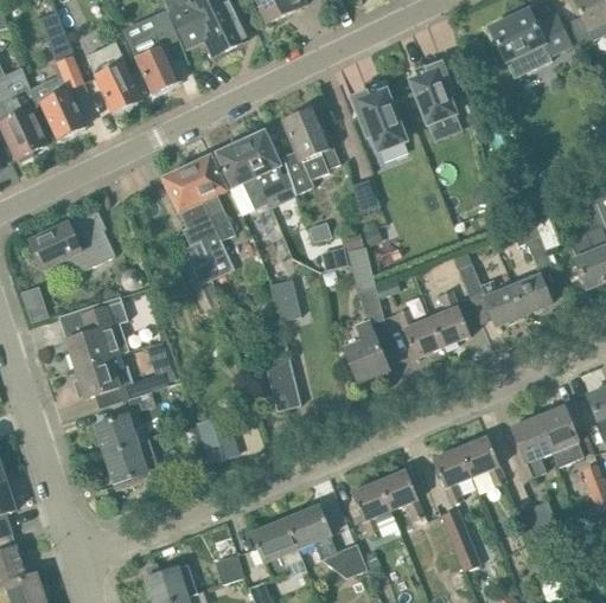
[(186,2),(170,11),(186,47),(204,39),(211,56),(249,38),(230,0),(191,0),(187,2),(186,2)]
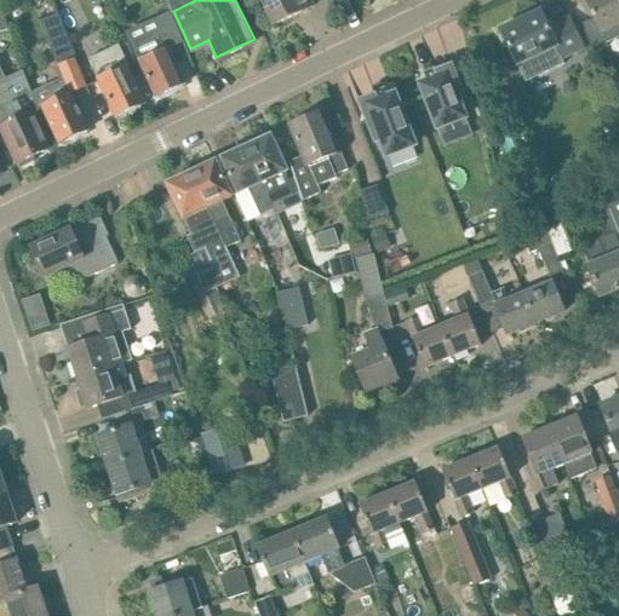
[(262,0),(273,23),(313,3),(311,0),(262,0)]
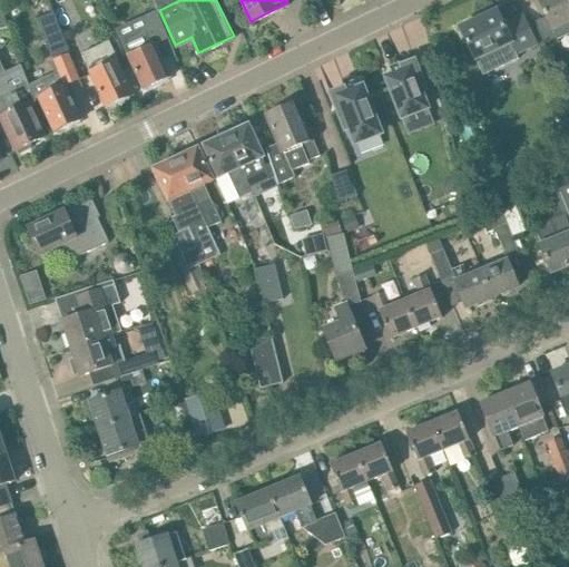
[(546,15),(533,20),(543,40),(546,46),(559,40),(557,37),(568,30),(568,0),(539,0),(546,15)]
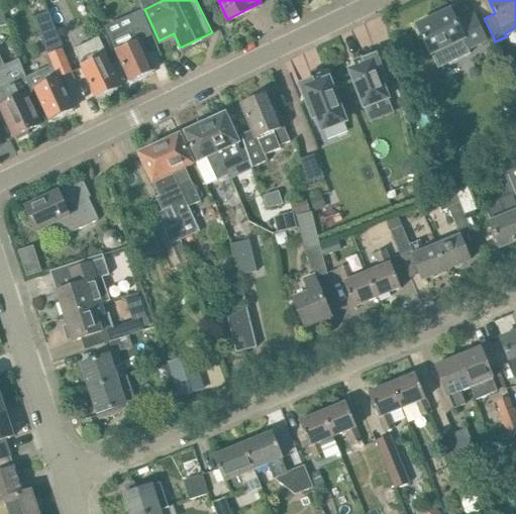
[(130,13),(105,25),(109,33),(129,79),(132,78),(133,80),(142,76),(141,74),(153,69),(139,37),(151,31),(141,8),(130,13)]
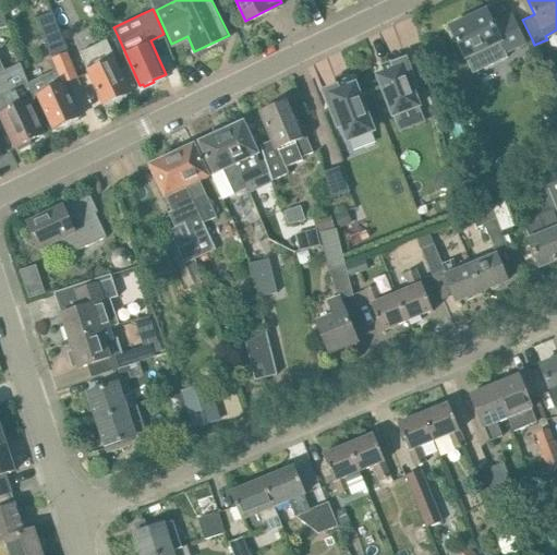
[(485,9),(450,25),(472,70),(506,55),(504,51),(525,41),(512,12),(492,22),(485,9)]
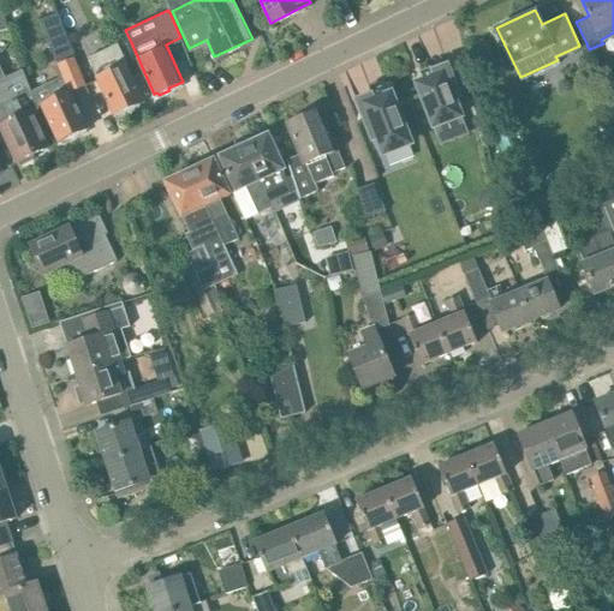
[(57,11),(40,18),(57,63),(75,55),(57,11)]
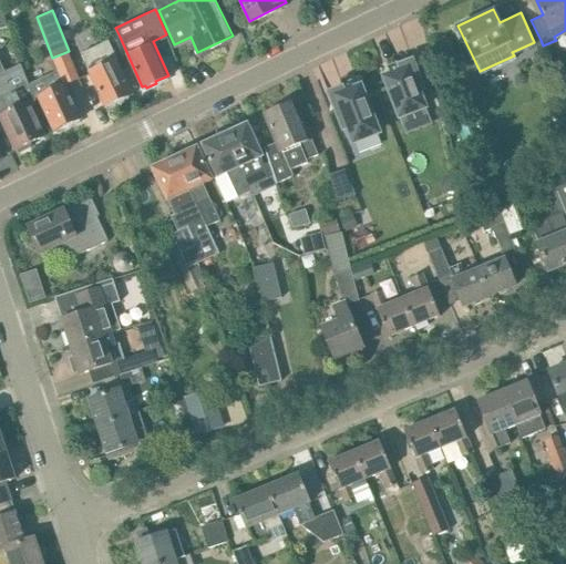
[(117,99),(131,92),(111,48),(106,39),(81,51),(90,70),(105,104),(107,103),(109,105),(119,101),(117,99)]
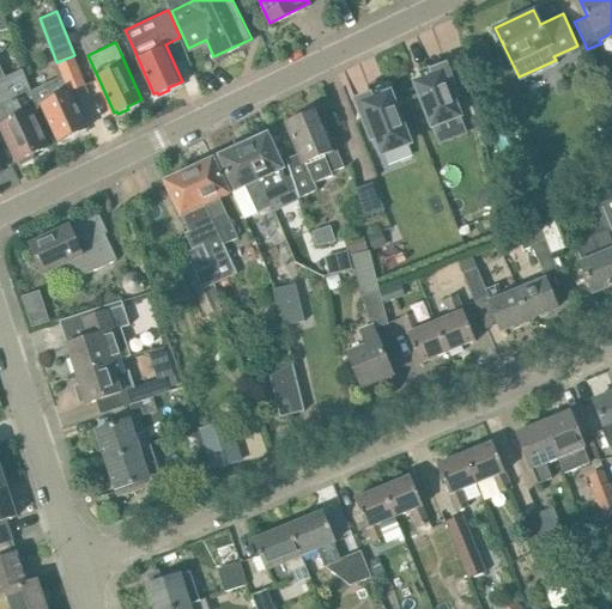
[(455,96),(459,95),(446,62),(419,73),(422,79),(416,81),(431,126),(462,114),(455,96)]
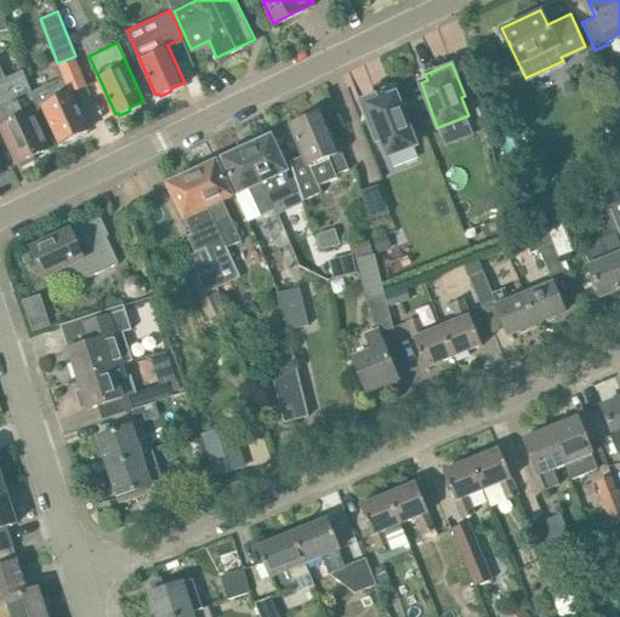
[(22,68),(5,76),(0,66),(0,125),(16,161),(18,160),(21,165),(34,158),(32,154),(49,147),(32,110),(39,108),(38,106),(32,90),(22,68)]
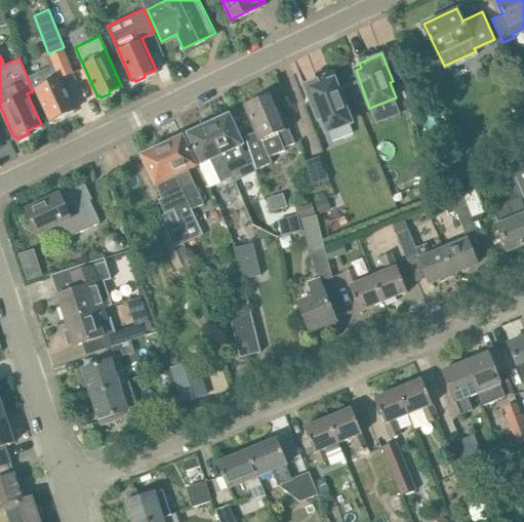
[(52,118),(53,120),(63,116),(62,114),(74,108),(58,75),(53,63),(48,65),(27,76),(32,89),(35,88),(50,119),(52,118)]
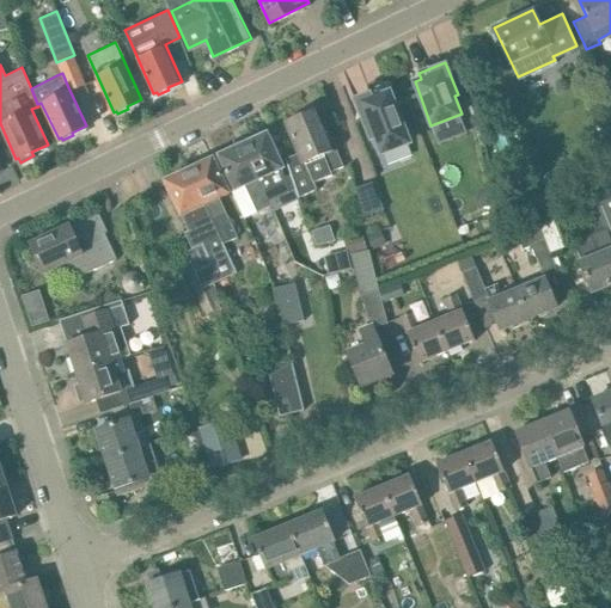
[(379,152),(395,145),(408,140),(389,92),(383,94),(379,87),(354,98),(370,139),(373,137),(379,152)]
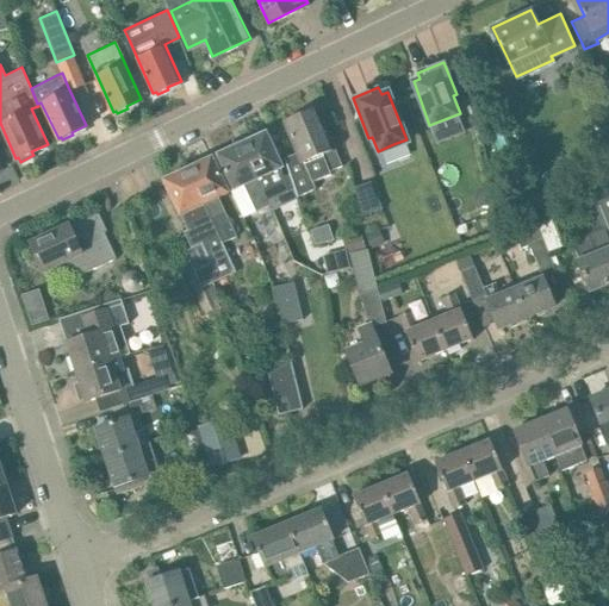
[(290,119),(284,122),(297,151),(285,156),(289,172),(297,195),(298,194),(315,187),(312,180),(330,173),(329,170),(341,164),(317,107),(302,113),(298,111),(291,114),(290,119)]
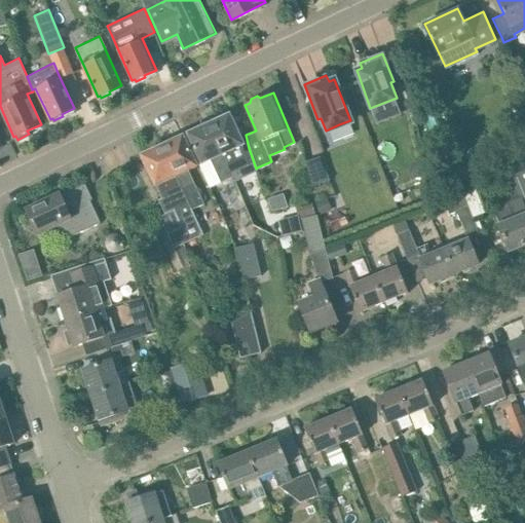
[(433,108),(421,111),(427,129),(439,125),(433,108)]
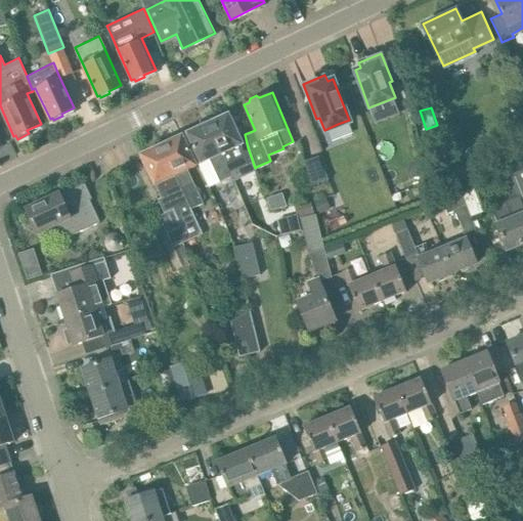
[(227,113),(207,122),(231,174),(234,179),(255,169),(255,168),(248,147),(244,149),(241,143),(242,142),(236,131),(229,116),(227,113)]
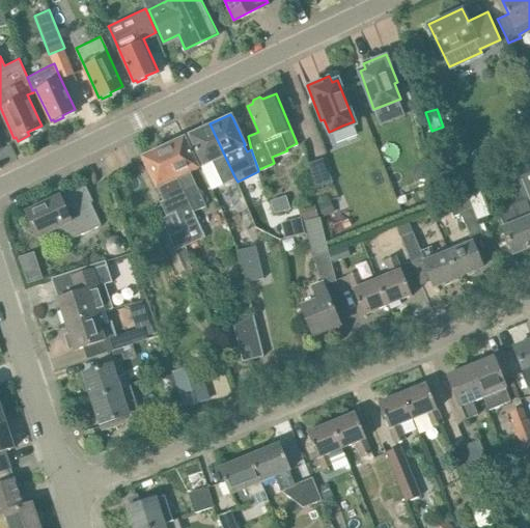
[(223,183),(234,176),(210,123),(189,134),(203,163),(202,168),(211,188),(223,183)]
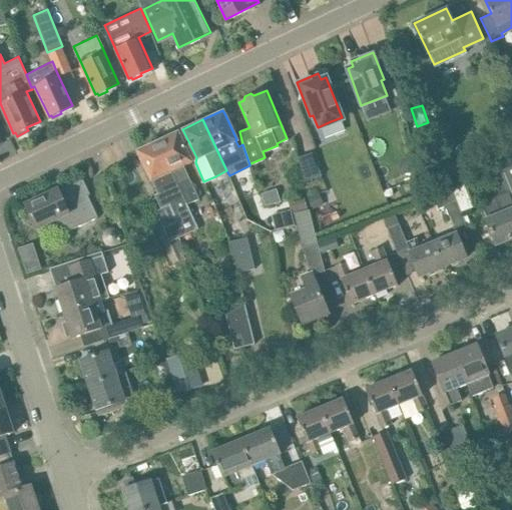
[(157,140),(186,202),(198,196),(183,164),(191,161),(177,131),(157,140)]
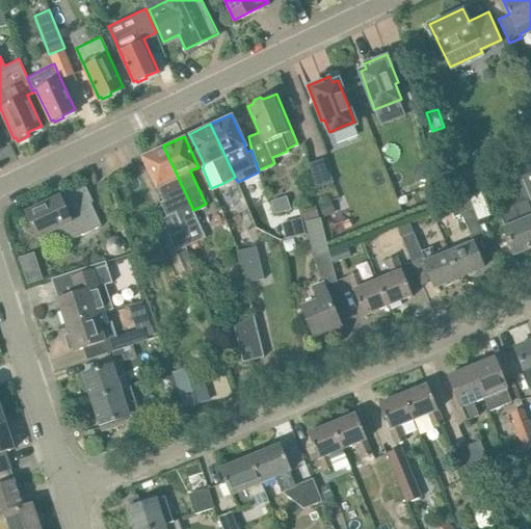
[(163,146),(142,156),(163,200),(160,201),(166,214),(176,210),(184,228),(168,235),(185,270),(193,266),(184,245),(192,241),(206,236),(193,210),(163,146)]
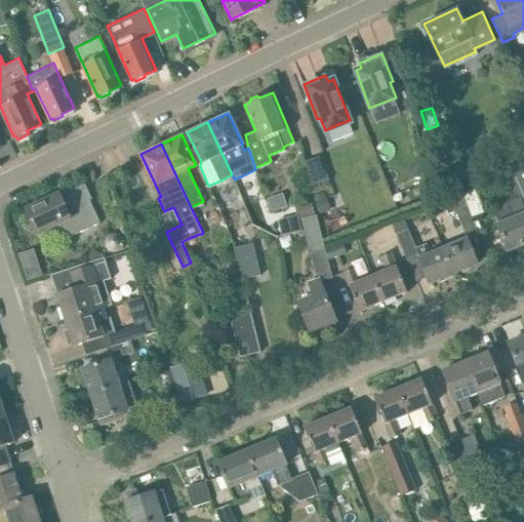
[(304,159),(312,184),(328,178),(318,154),(304,159)]
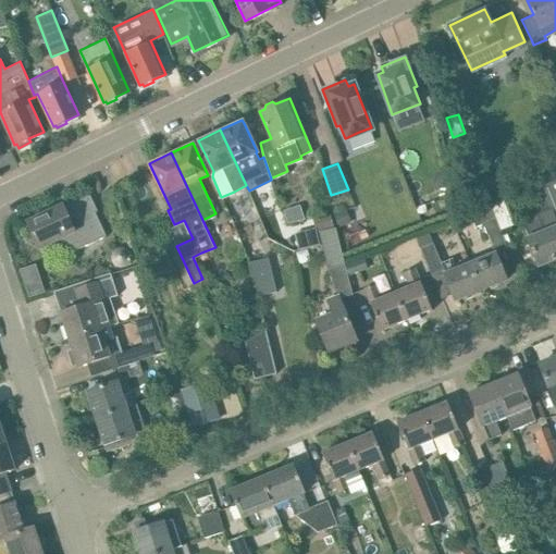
[(555,177),(545,183),(555,210),(555,177)]
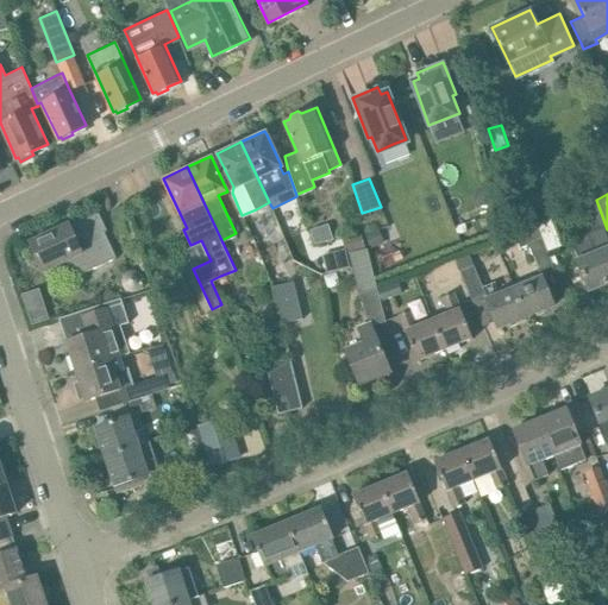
[(43,269),(62,260),(64,259),(83,271),(116,256),(104,229),(106,228),(98,210),(69,225),(68,222),(30,240),(43,269)]
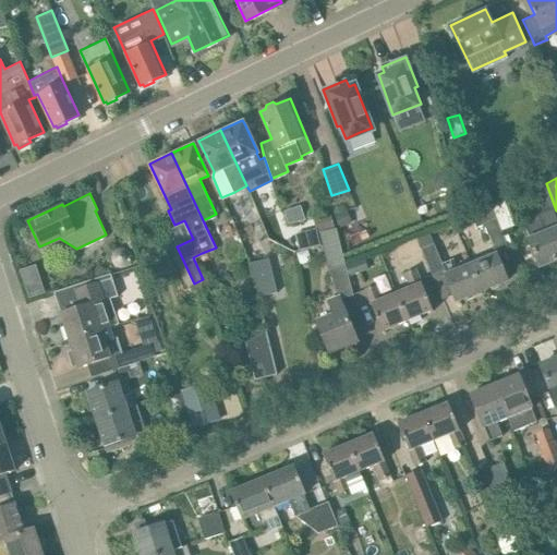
[(496,203),(492,204),(496,216),(500,228),(512,224),(504,200),(496,203)]
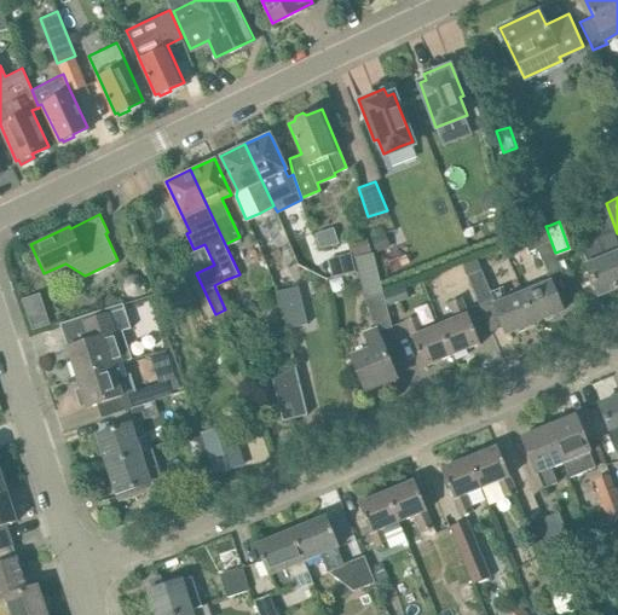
[(338,242),(333,225),(315,232),(319,247),(338,242)]
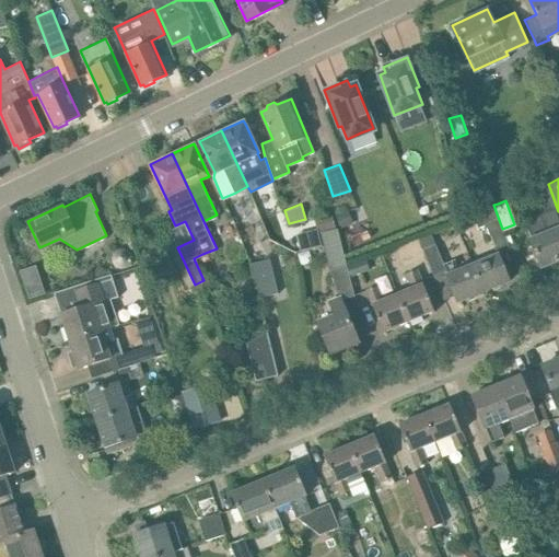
[(472,215),(476,225),(485,222),(498,217),(493,206),(472,215)]
